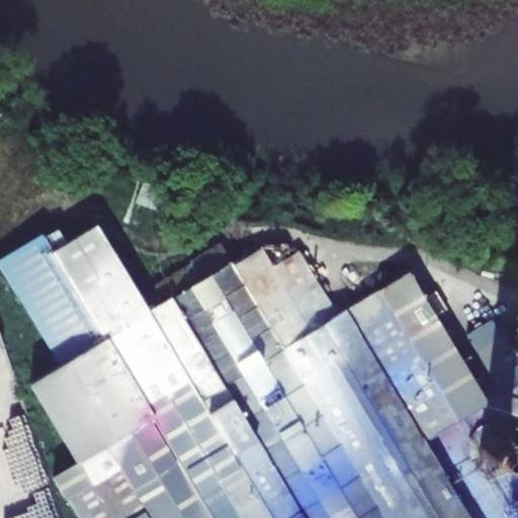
[(138,202),(156,209),(163,190),(145,183),(138,202)]
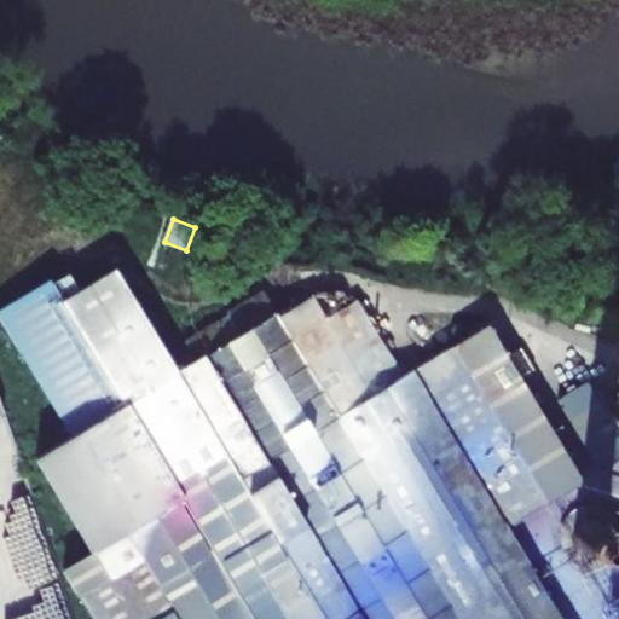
[(560,618),(504,527),(582,481),(487,324),(401,376),(356,300),(350,304),(291,337),(279,316),(265,293),(185,341),(197,362),(179,372),(116,268),(63,300),(51,281),(0,310),(0,313),(73,437),(35,458),(92,550),(63,568),(92,618),(560,618)]
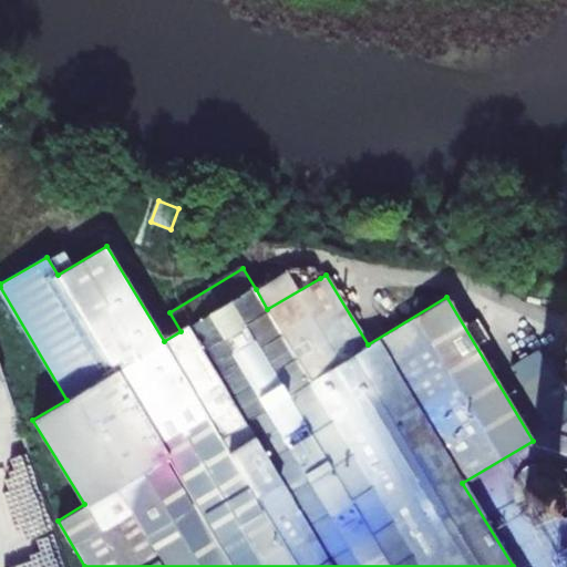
[(256,289),(267,309),(320,278),(313,267),(294,267),(256,289)]
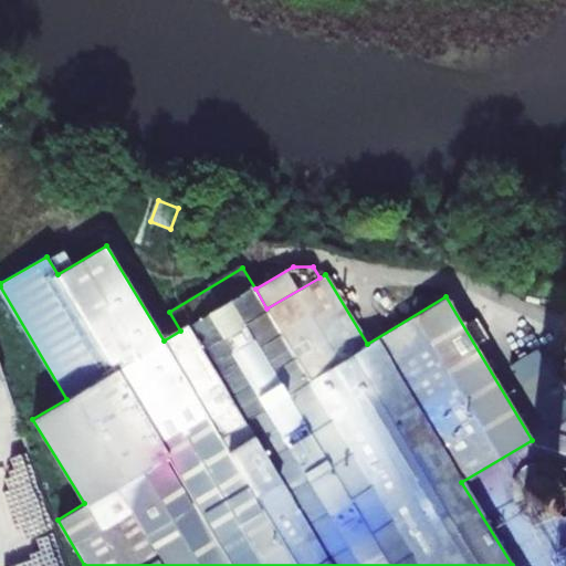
[(551,430),(565,420),(565,398),(547,368),(523,384),(551,430)]
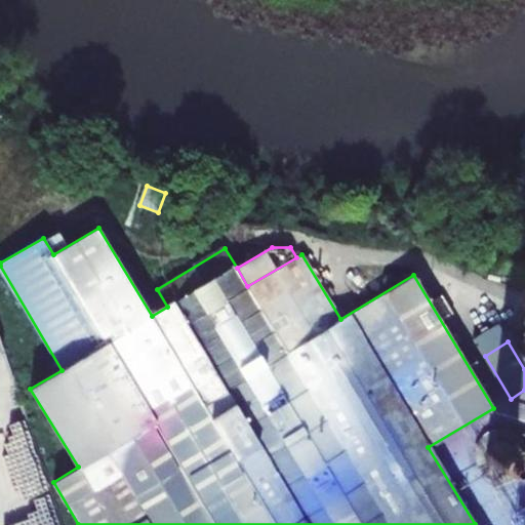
[(524,463),(524,443),(523,440),(520,436),(517,433),(513,430),(508,429),(503,428),(498,428),(493,429),(489,431),(485,434),(482,437),(479,441),(477,446),(476,451),(476,455),(477,460),(479,465),(481,469),(484,473),(488,476),(493,478),(497,479),(502,479),(508,479),(512,477),(516,475),(520,472),(523,468),(524,463)]
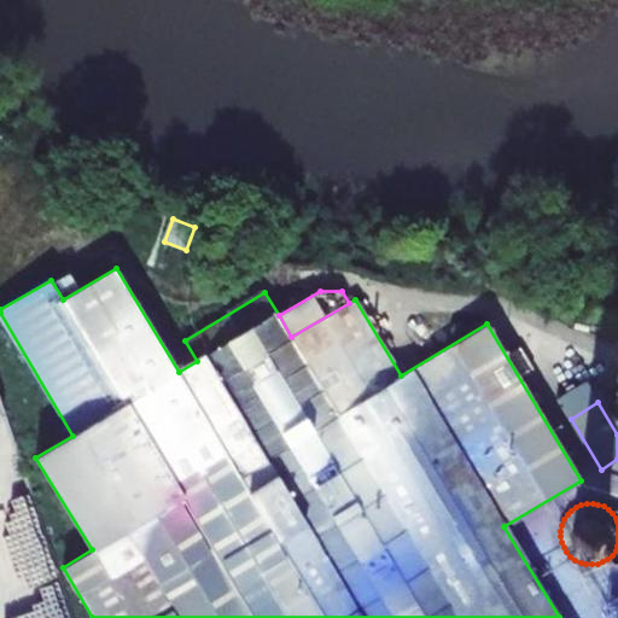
[(614,617),(617,617),(617,596),(606,605),(614,617)]
